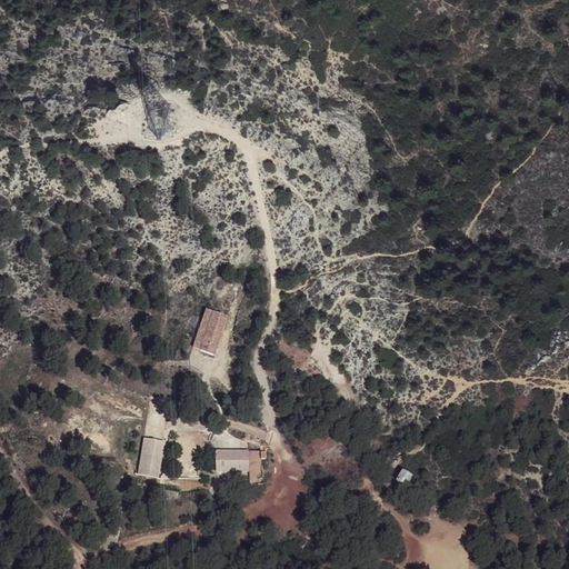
[(228,318),(206,310),(192,350),(216,358),(228,318)]
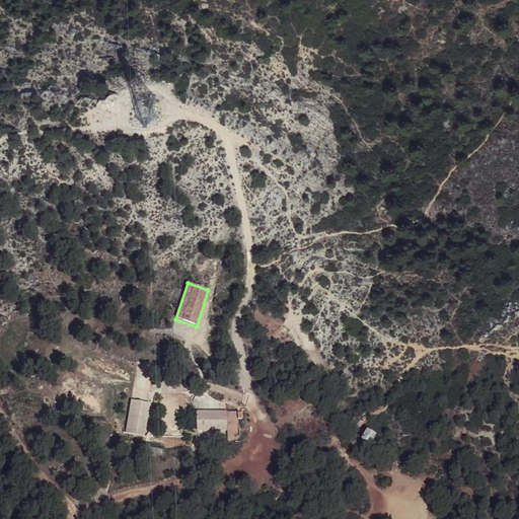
[(151,404),(132,401),(127,435),(146,438),(151,404)]
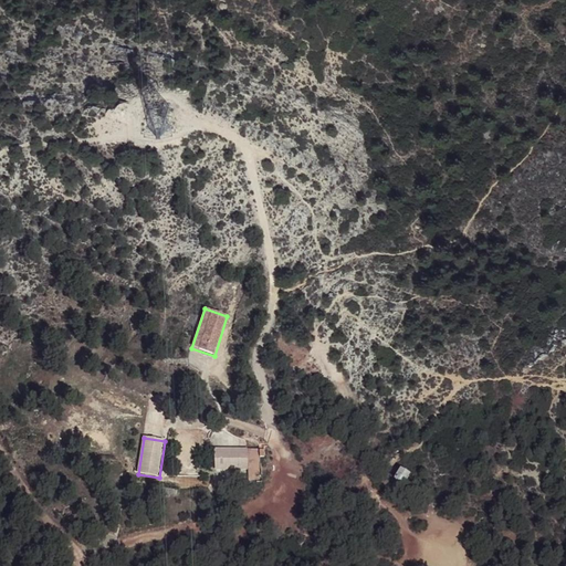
[(260,448),(247,449),(248,471),(249,482),(261,482),(260,448)]
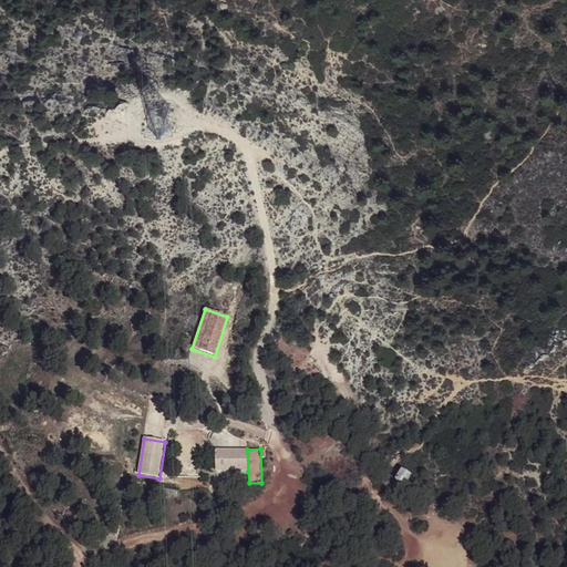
[(247,450),(215,451),(216,474),(248,472),(247,450)]
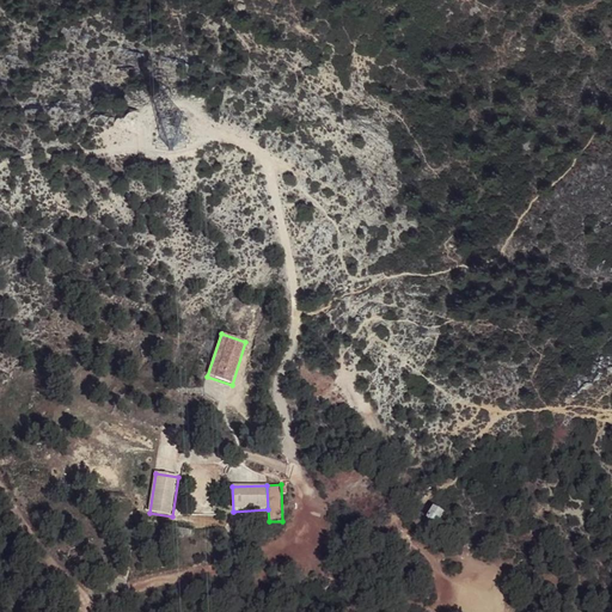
[(432,514),(444,526),(456,513),(442,501),(432,514)]
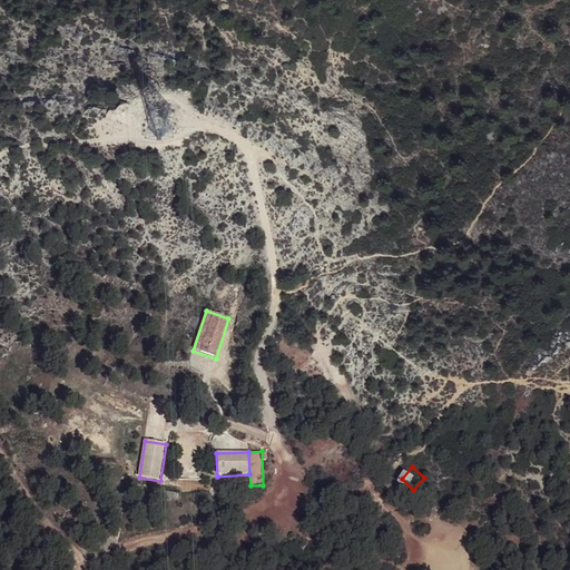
[(70,508),(64,510),(62,518),(68,522),(75,519),(76,512),(70,508)]
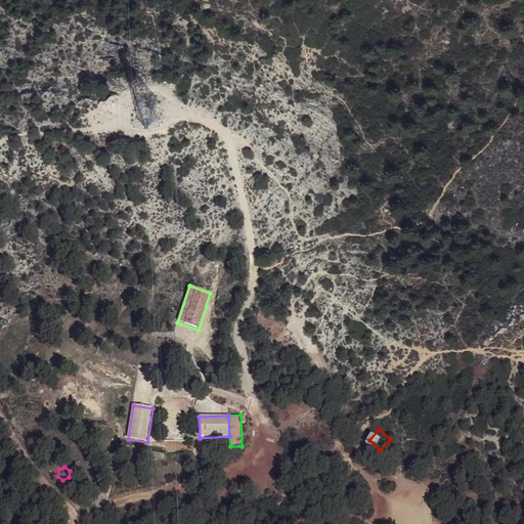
All buildings are outlined.
